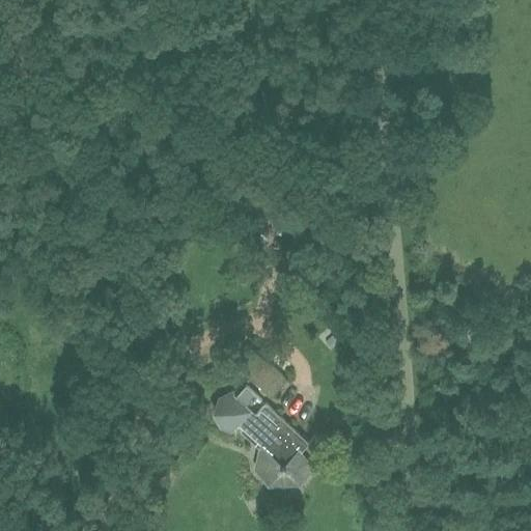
[(236,395),(246,404),(248,401),(253,402),(257,397),(260,400),(261,399),(246,385),(236,395)]
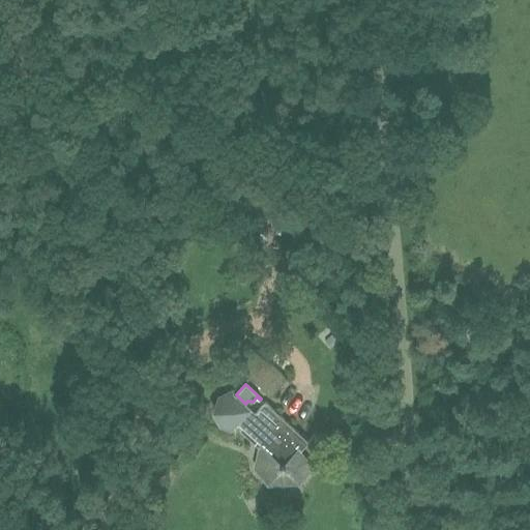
[(299,481),(312,465),(300,452),(310,441),(265,402),(240,430),(265,452),(259,459),(258,468),(271,482),(285,468),(299,481)]
